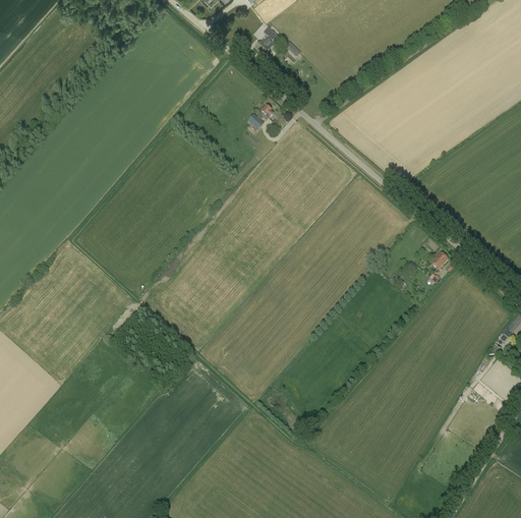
[(263,31),(268,35),(272,30),(268,25),(263,31)]
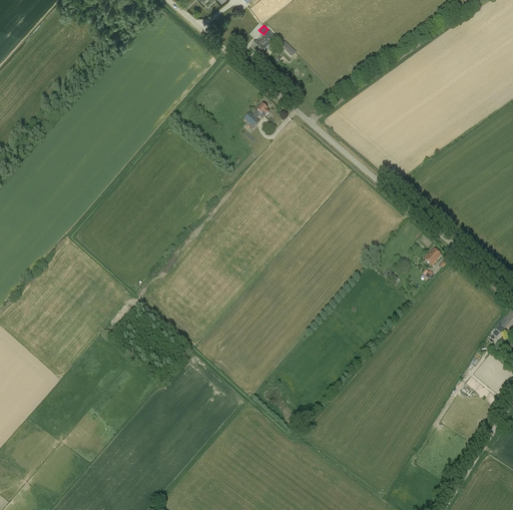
[(257,39),(251,45),(254,47),(253,48),(257,50),(257,49),(260,52),(265,46),(265,47),(273,38),(272,37),(268,40),(263,36),(258,41),(257,39)]
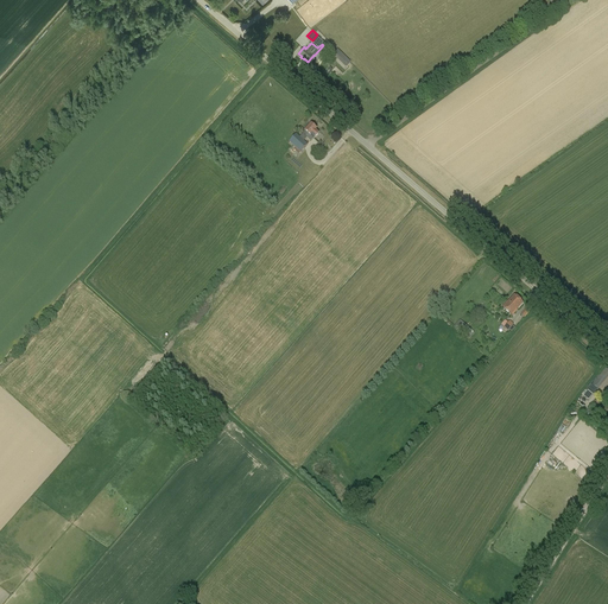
[(341,50),(335,55),(346,64),(350,59),(341,50)]
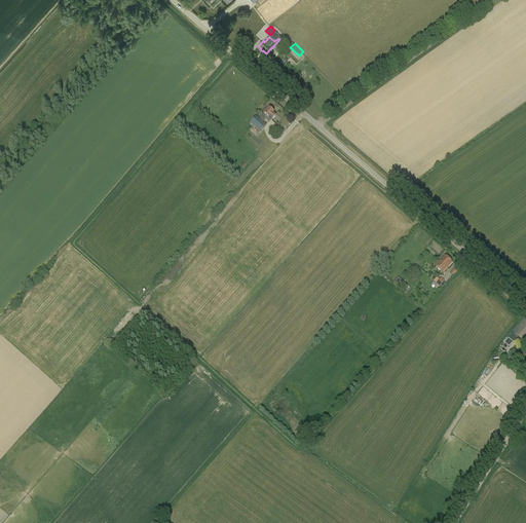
[(264,111),(259,116),(256,114),(250,120),(260,129),(266,123),(261,119),(264,116),(269,120),(272,116),(276,112),(273,110),(273,109),(269,105),(266,108),(266,107),(263,110),(264,111)]
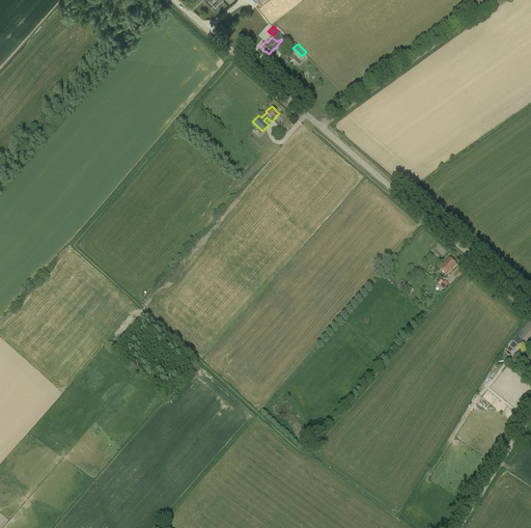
[(451,268),(456,261),(449,255),(444,260),(443,260),(439,266),(447,273),(451,268)]
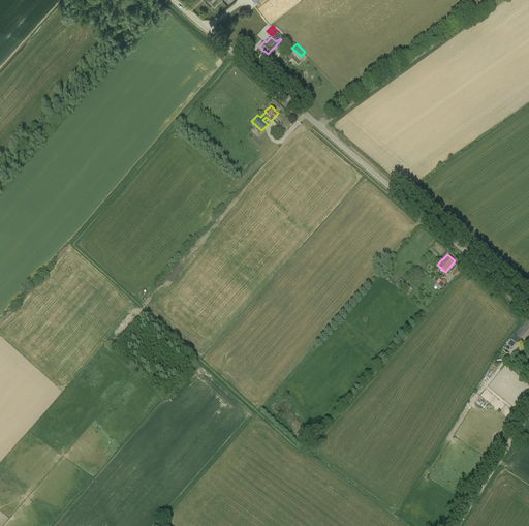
[(459,265),(453,271),(456,274),(462,268),(459,265)]
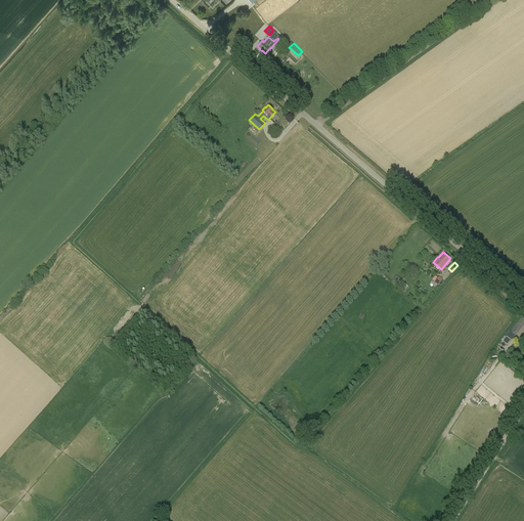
[(408,284),(396,273),(392,278),(404,290),(408,284)]
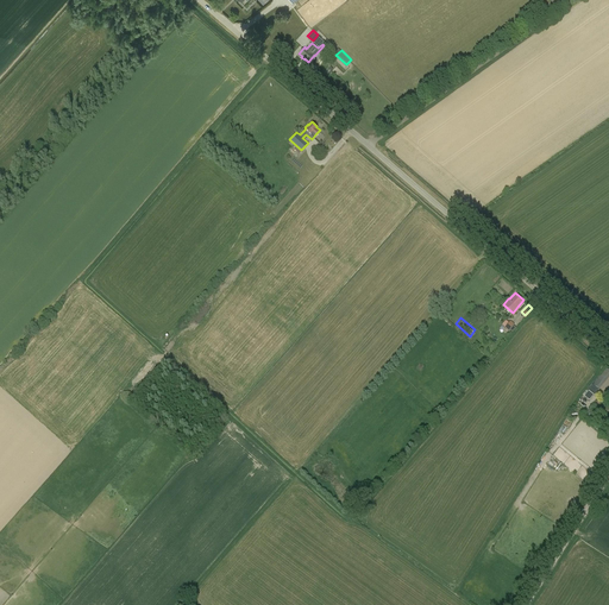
[(510,317),(508,320),(506,317),(502,321),(508,327),(509,326),(512,328),(515,325),(513,322),(514,321),(510,317)]
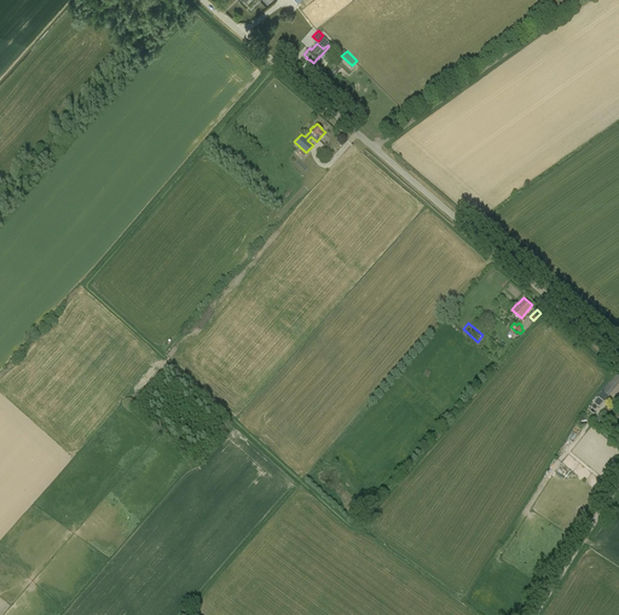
[(614,373),(607,382),(602,388),(608,393),(613,388),(618,379),(618,373),(615,371),(614,373)]
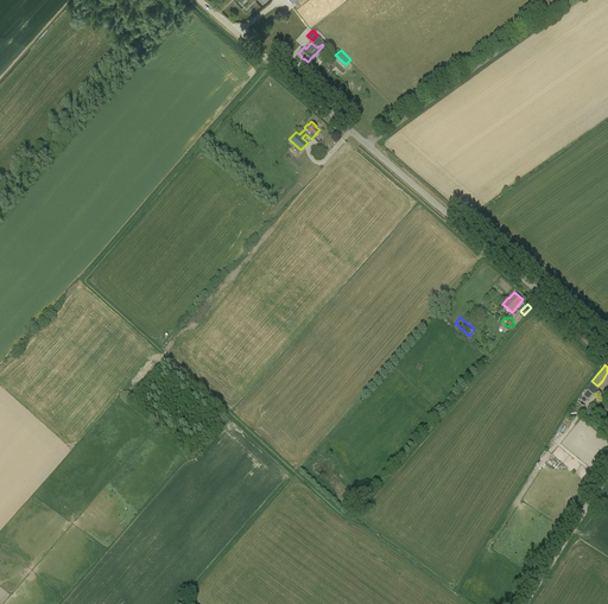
[(583,393),(588,398),(593,392),(588,387),(583,393)]
